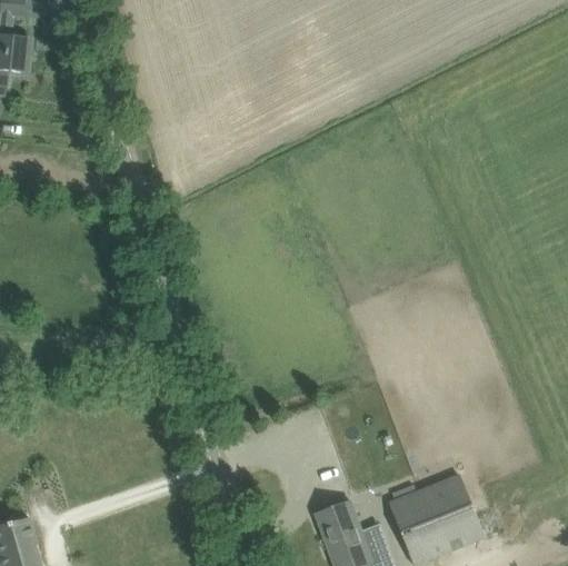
[(0,0),(0,92),(5,93),(7,76),(5,75),(6,69),(25,71),(29,36),(10,35),(12,13),(22,15),(23,0),(0,0)]
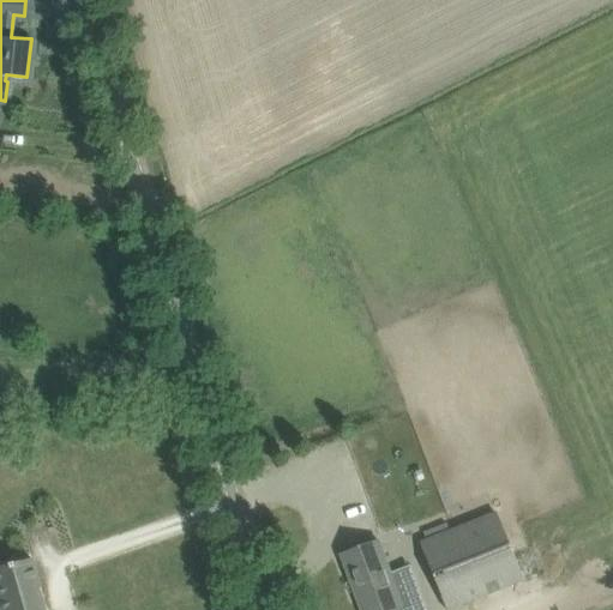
[(419,541),(437,585),(446,607),(522,577),(494,511),(419,541)]
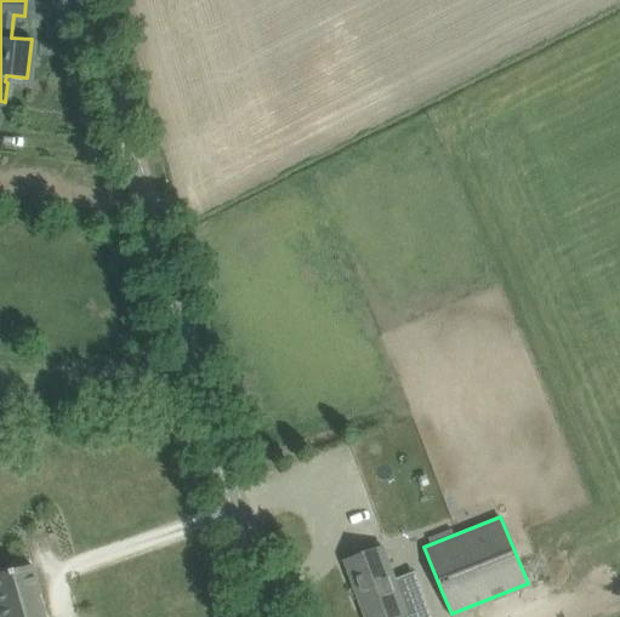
[(343,559),(358,596),(363,595),(370,616),(431,616),(422,593),(403,600),(381,544),(343,559)]
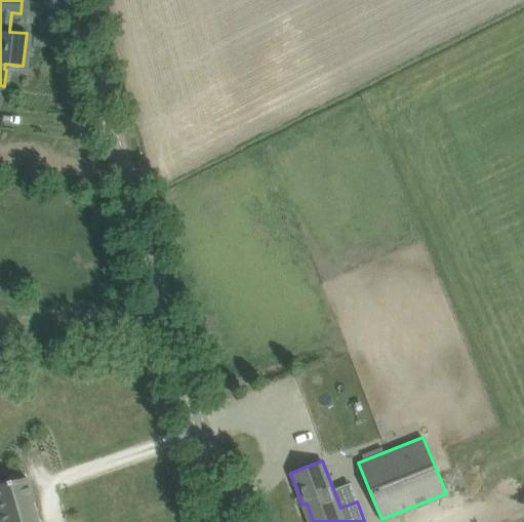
[(38,521),(32,502),(34,502),(27,476),(0,483),(0,521),(38,521)]
